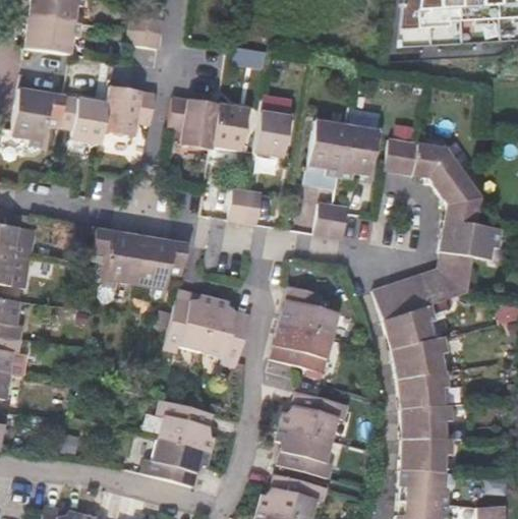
[(32,0),(30,16),(75,22),(77,4),(84,4),(84,0),(32,0)]
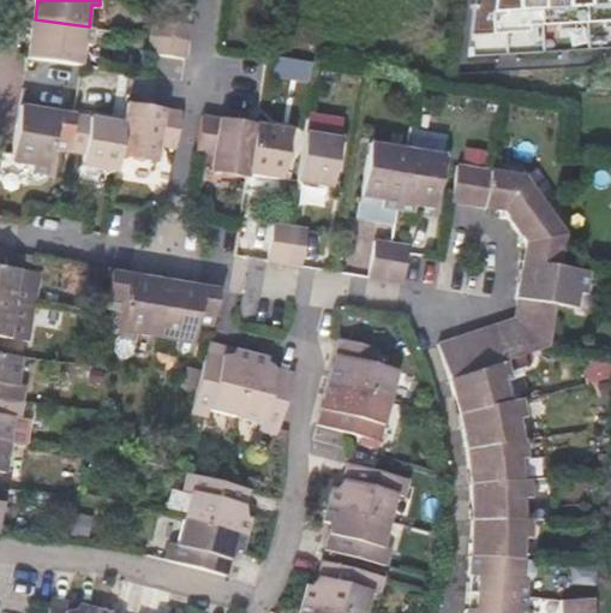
[(478,0),(474,35),(520,31),(520,25),(546,24),(546,17),(563,16),(563,22),(562,22),(562,23),(562,29),(577,28),(577,22),(591,21),(591,13),(607,12),(609,19),(606,19),(607,21),(607,25),(610,25),(610,0),(478,0)]
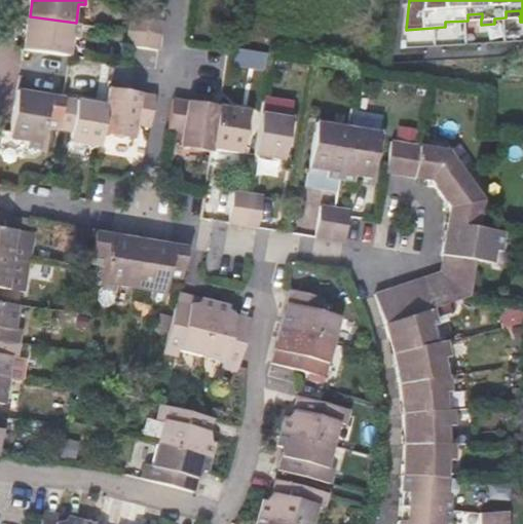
[(165,20),(162,20),(134,15),(132,30),(163,34),(165,20)]
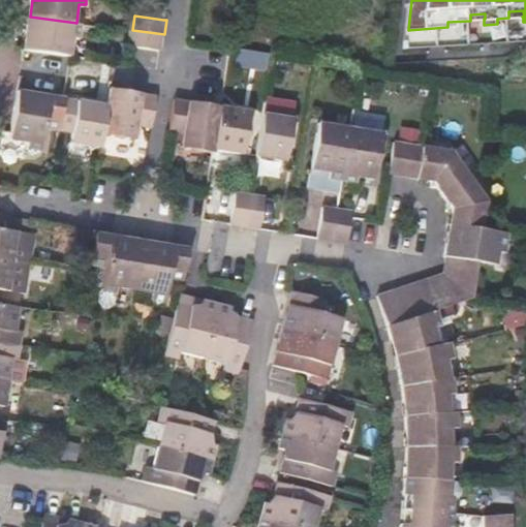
[(30,17),(26,49),(72,55),(74,36),(81,36),(83,24),(76,23),(30,17)]
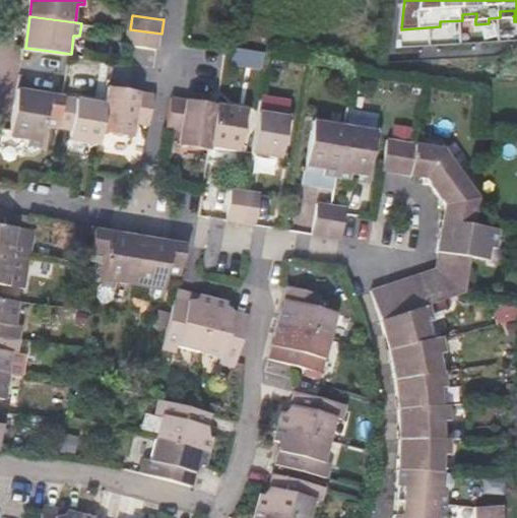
[(130,29),(128,44),(159,47),(162,34),(130,29)]
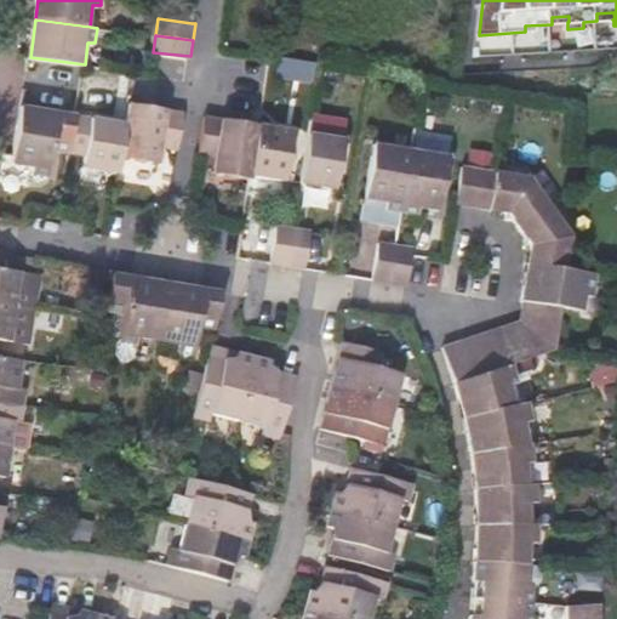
[(314,61),(281,55),(279,73),(312,79),(314,61)]
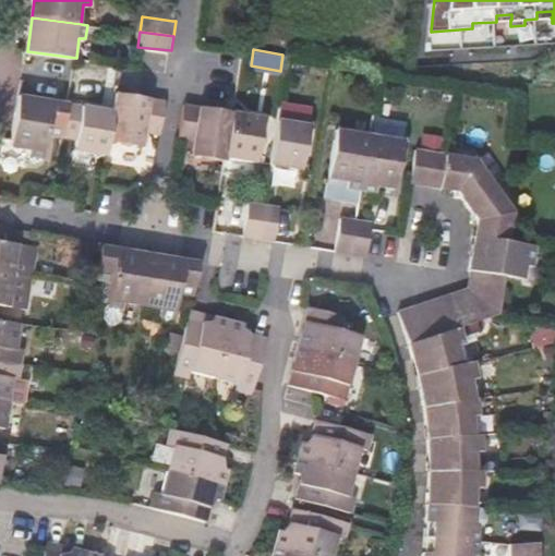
[(142,146),(145,130),(151,97),(118,92),(115,109),(110,141),(142,146)]
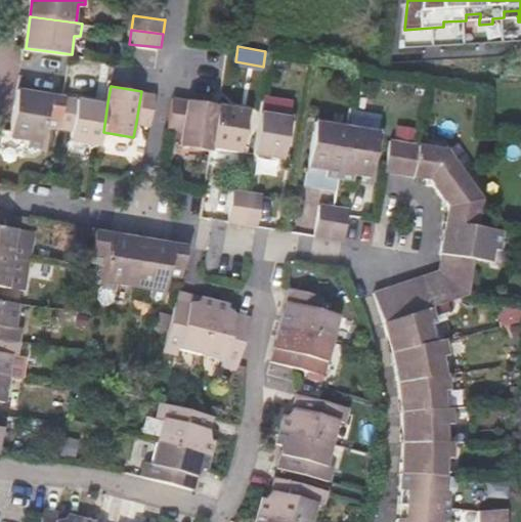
[(51,93),(19,88),(12,129),(10,135),(29,138),(29,146),(41,148),(46,124),(51,93)]
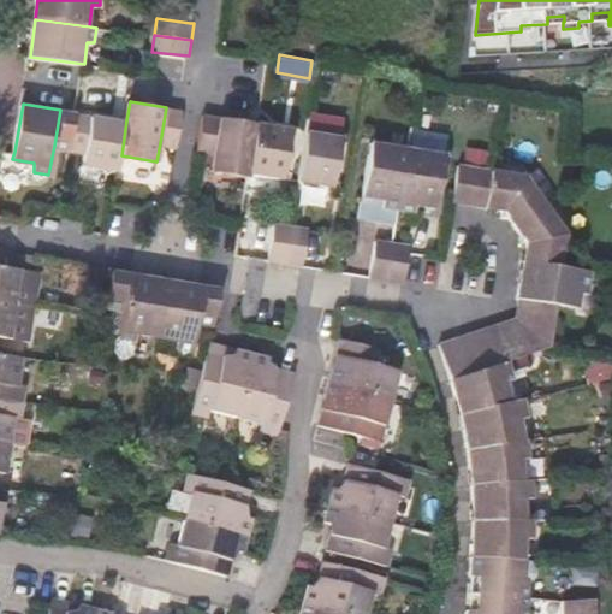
[(166,107),(160,143),(178,146),(184,110),(166,107)]
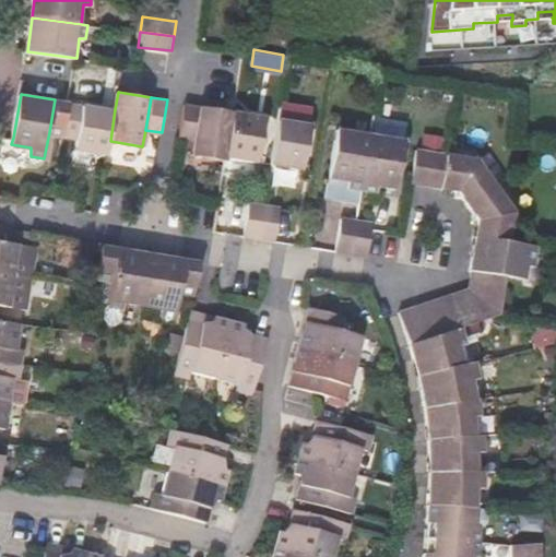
[(69,102),(55,99),(49,132),(63,134),(68,107),(69,102)]
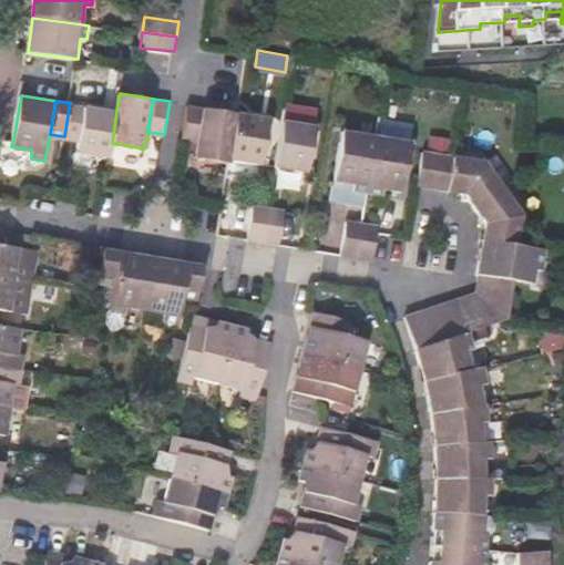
[(64,136),(80,140),(86,106),(70,103),(69,109),(64,136)]
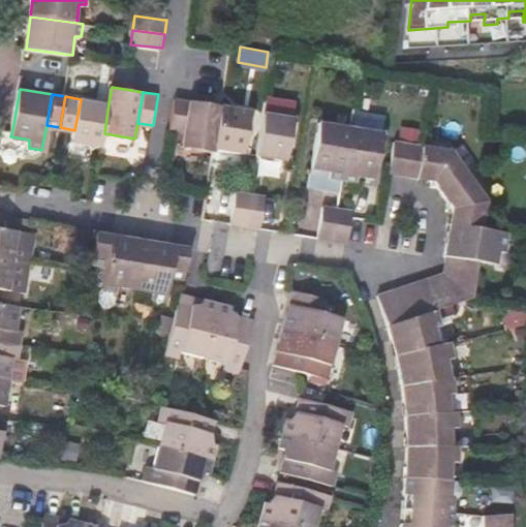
[(265,112),(257,153),(286,158),(294,116),(296,101),(267,96),(265,112)]
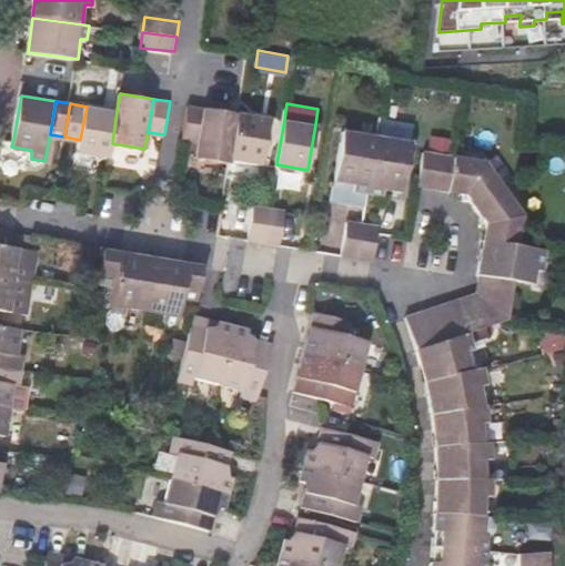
[(182,138),(199,140),(205,108),(189,104),(182,138)]
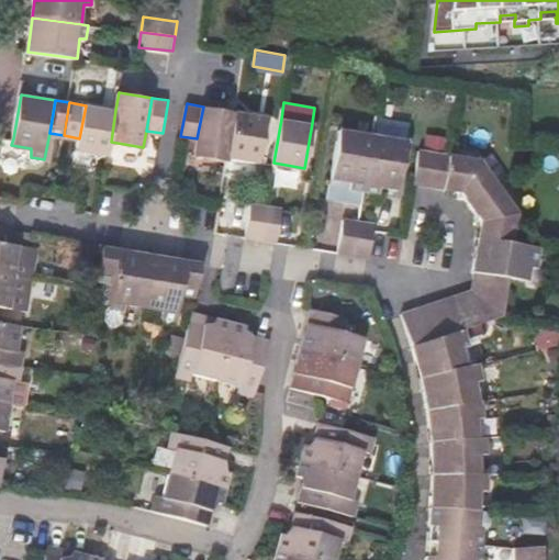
[(115,110),(86,105),(79,138),(78,150),(109,155),(111,142),(115,110)]
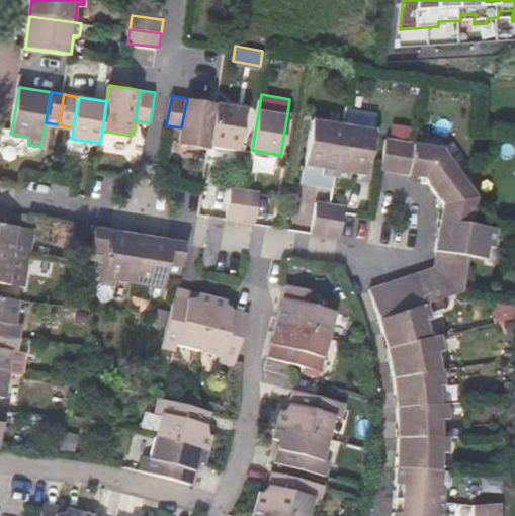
[(187,98),(181,127),(179,143),(209,148),(210,144),(218,102),(187,98)]
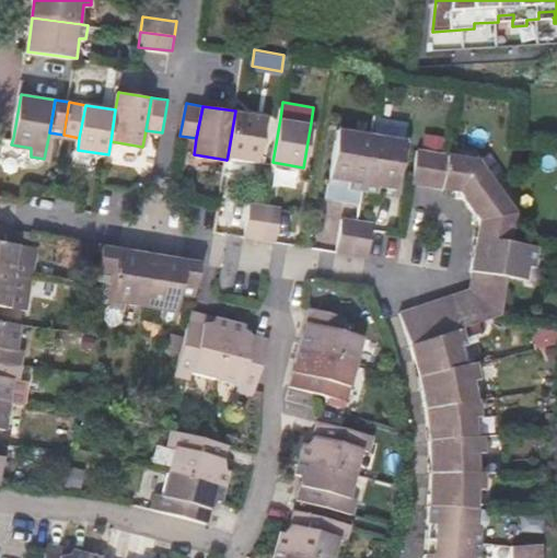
[(266,116),(235,111),(228,155),(258,161),(266,116)]
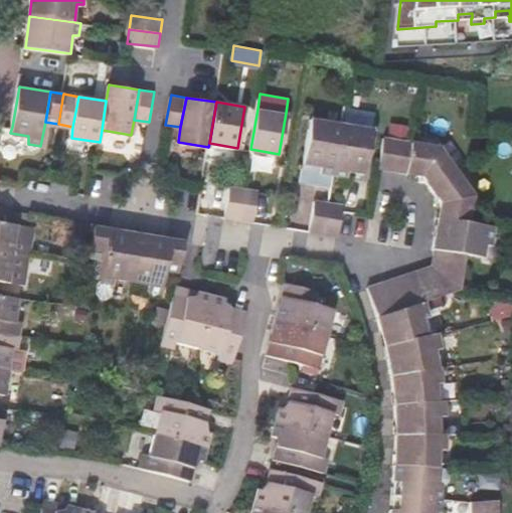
[(334,173),(342,123),(310,118),(302,161),(299,181),(332,187),(334,173)]
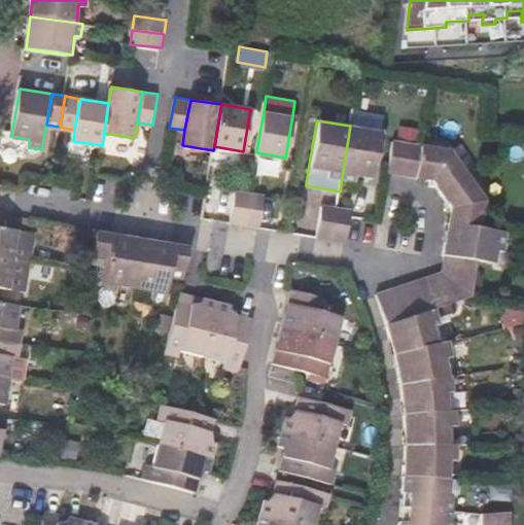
[(383,132),(350,126),(342,177),(355,180),(356,174),(375,176),(383,132)]
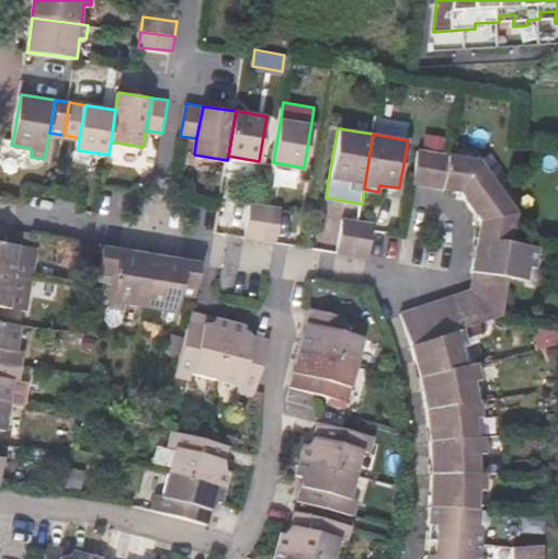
[(480,159),(451,155),(420,149),(413,183),(443,187),(462,191),(482,219),(479,236),(510,241),(515,209),(480,159)]
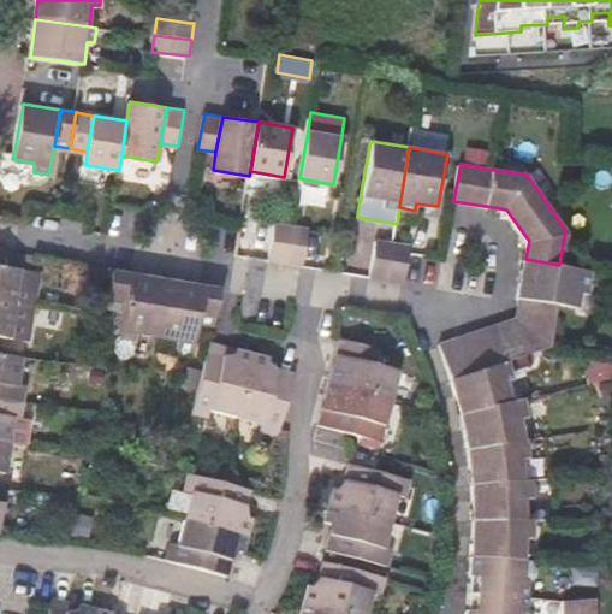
[(275,223),(274,230),(269,259),(286,263),(292,226),(275,223)]
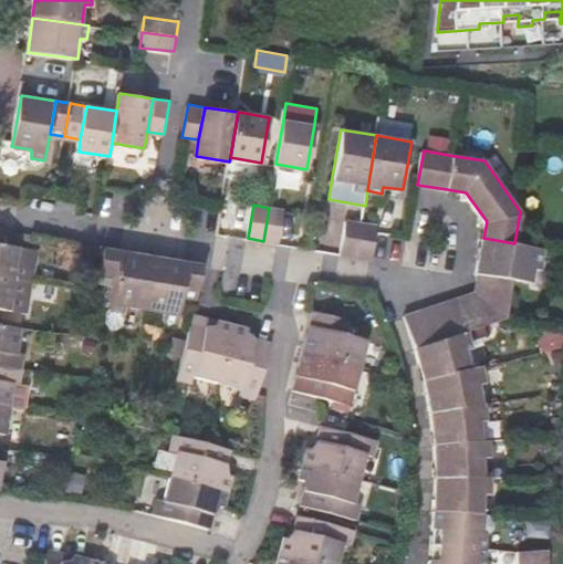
[(279,243),(283,217),(284,209),(269,208),(263,241),(279,243)]
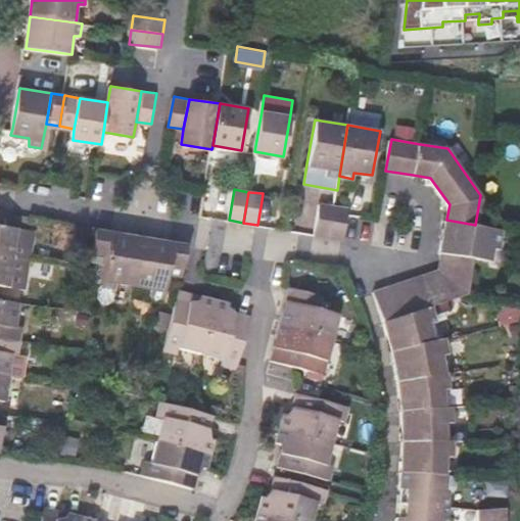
[(320,203),(319,209),(315,234),(329,237),(334,205),(320,203)]
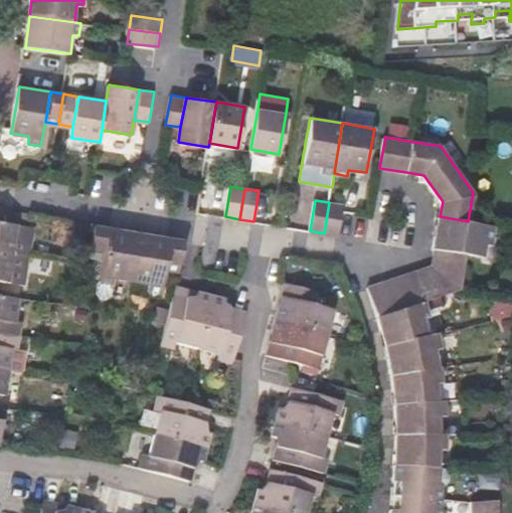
[(338,235),(343,210),(343,204),(329,202),(324,233),(338,235)]
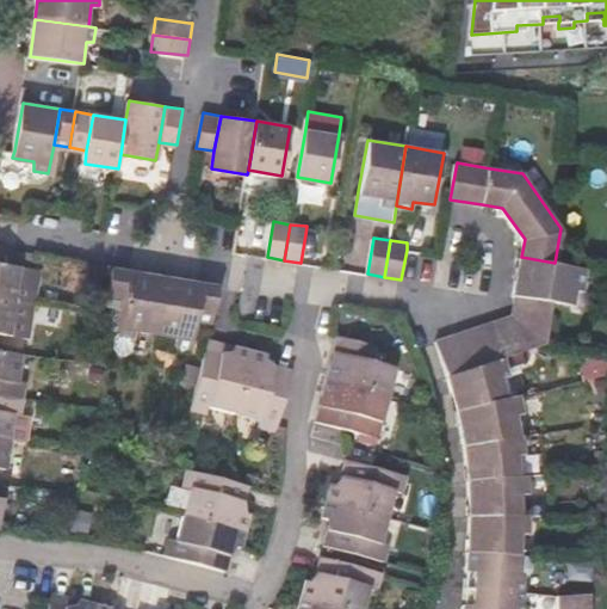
[(0,246),(0,297),(17,300),(37,303),(42,271),(8,266),(11,248),(0,246)]
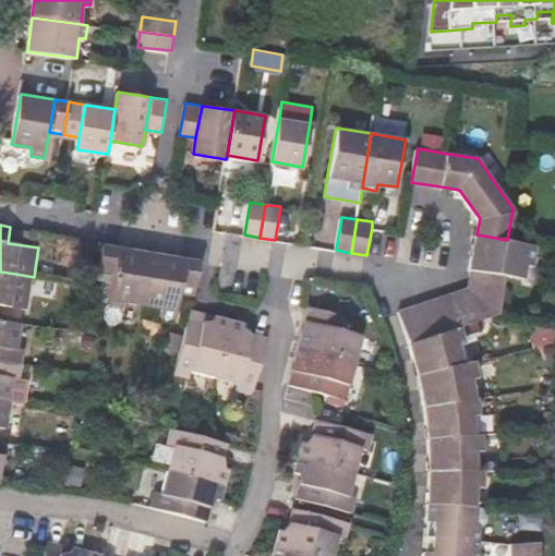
[(538,244),(507,240),(477,234),(471,268),(473,269),(503,274),(522,277),(525,264),(534,265),(538,244)]
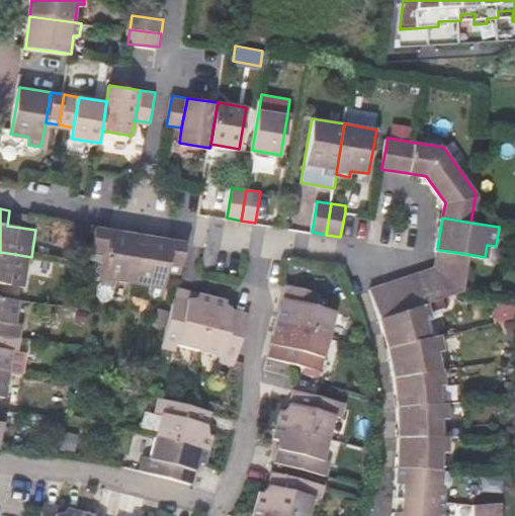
[(104,260),(109,230),(95,228),(91,258),(104,260)]
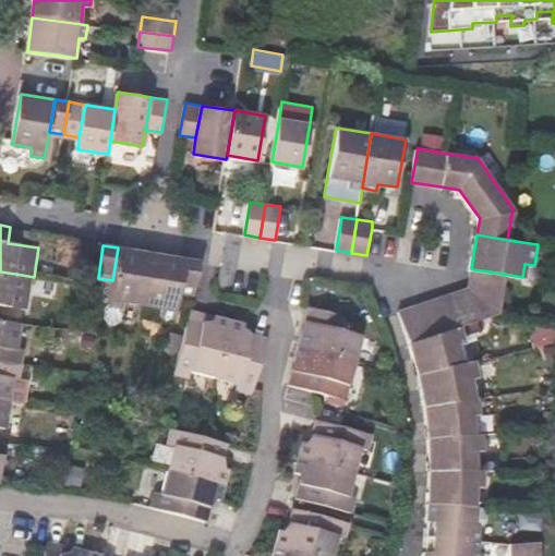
[(112,280),(109,305),(107,316),(111,323),(116,324),(122,319),(124,309),(125,301),(144,303),(152,253),(118,248),(112,280)]
